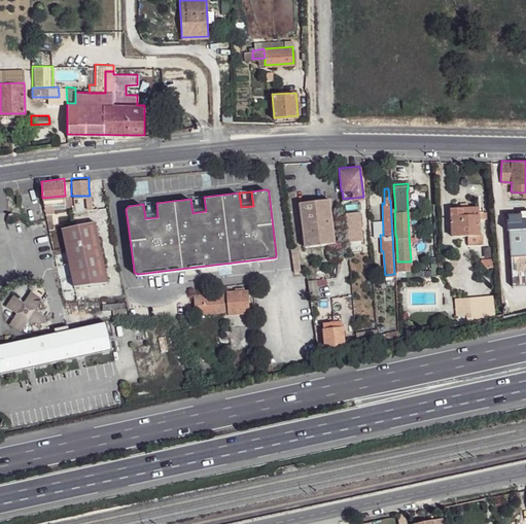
[(204,197),(190,199),(193,213),(206,211),(204,197)]
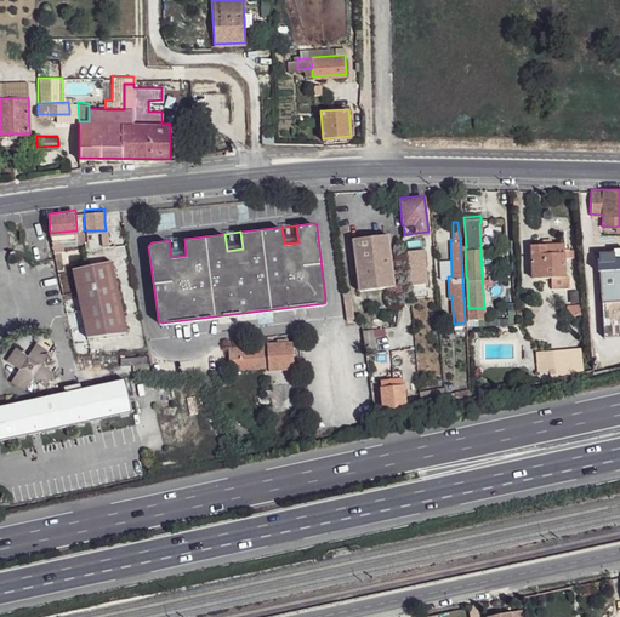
[(357,236),(358,249),(353,250),(357,276),(362,275),(363,289),(394,284),(388,233),(357,236)]
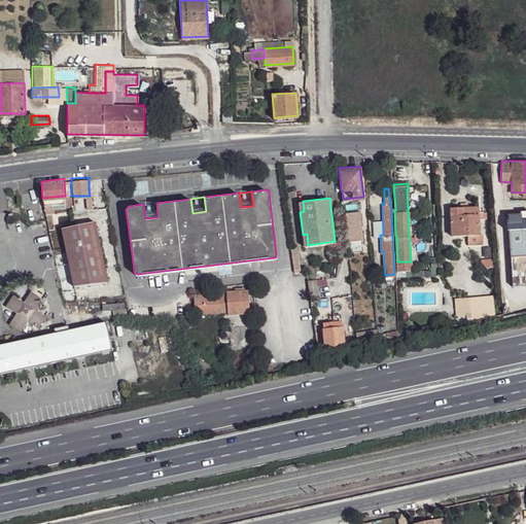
[(156,203),(143,204),(145,218),(158,217),(156,203)]
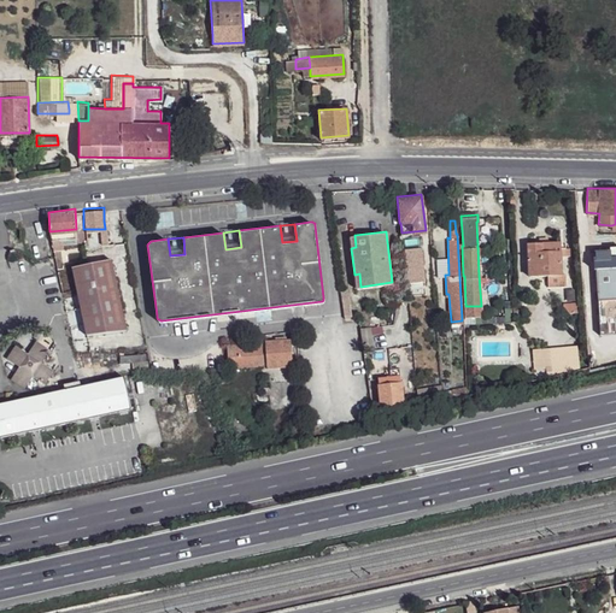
[(526,241),(527,273),(546,272),(561,272),(561,253),(568,253),(568,246),(563,246),(563,240),(547,241),(538,241),(526,241)]
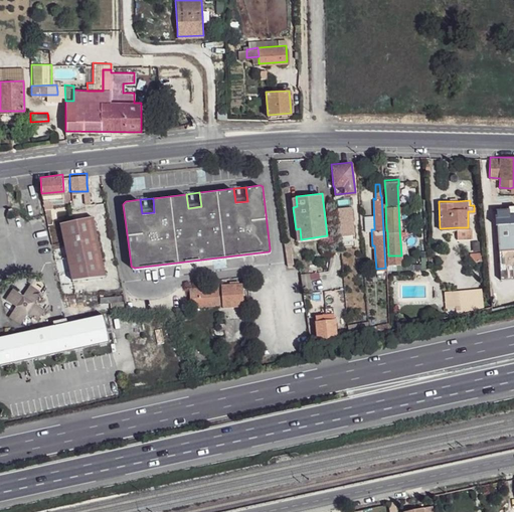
[(336,205),(339,233),(353,231),(350,204),(336,205)]
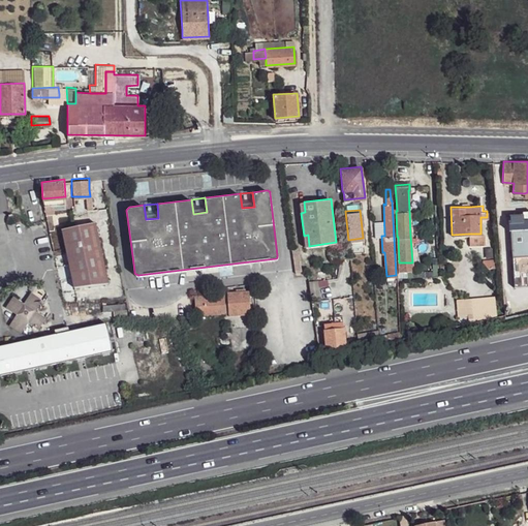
[(527,214),(509,216),(513,272),(527,271),(527,214)]
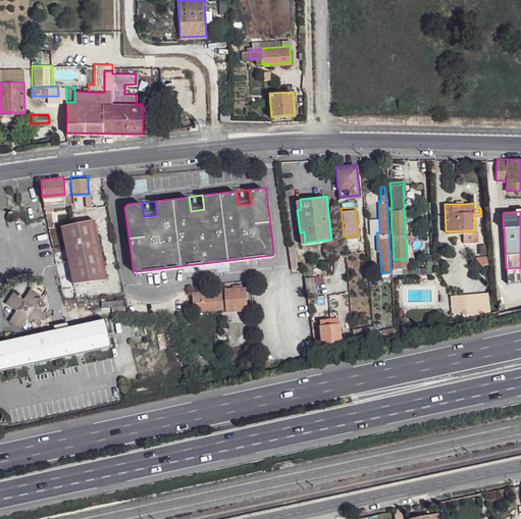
[(60,224),(72,281),(107,278),(94,217),(60,224)]
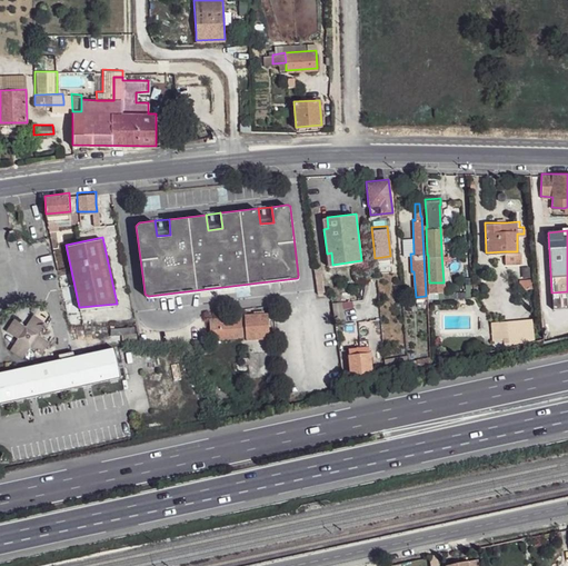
[(517,251),(504,251),(504,262),(521,262),(521,251),(517,251)]
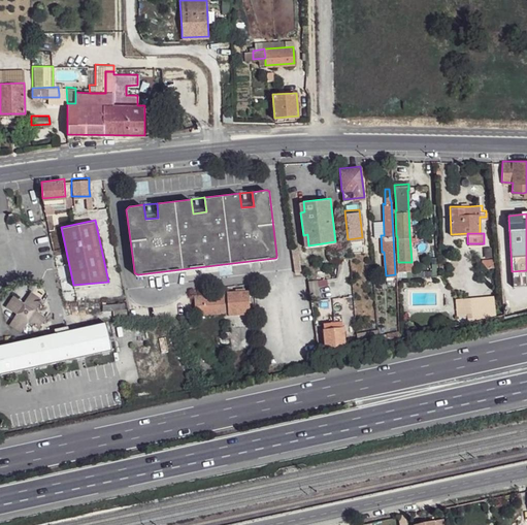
[(291,247),(294,270),(300,270),(296,247),(291,247)]
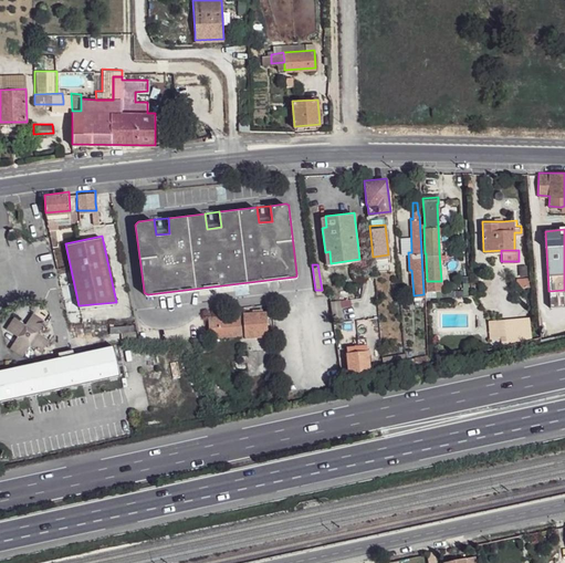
[(548,306),(564,304),(564,290),(548,291),(548,306)]
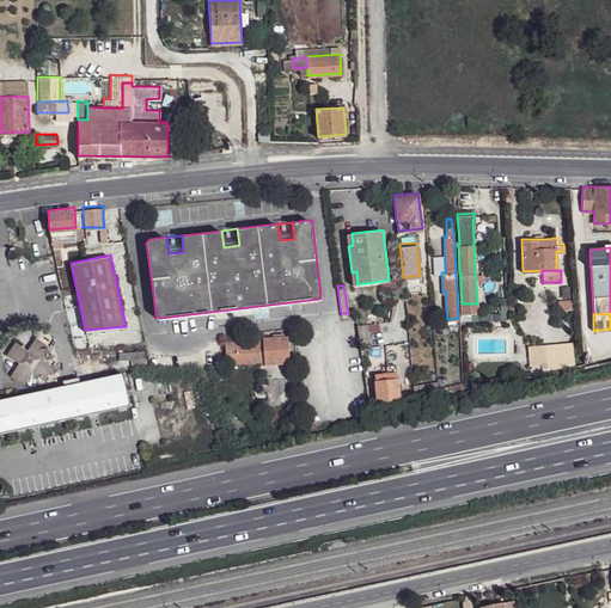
[(358,324),(360,345),(371,344),(367,323),(358,324)]
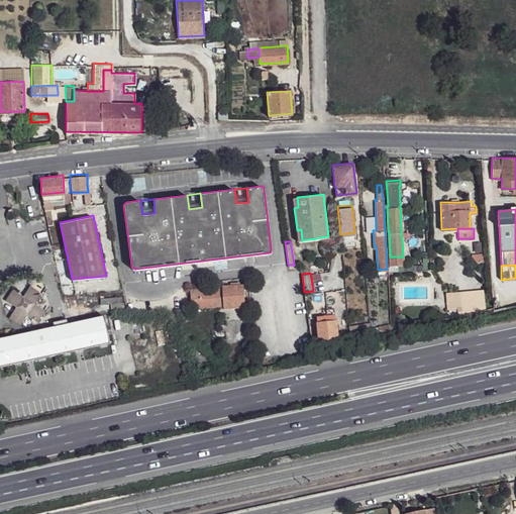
[(189,288),(191,311),(198,311),(197,306),(222,305),(223,307),(244,305),(242,283),(221,285),(189,288)]
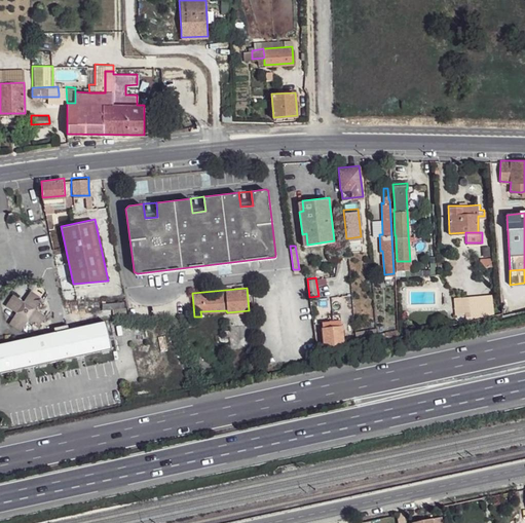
[(16,310),(9,322),(20,329),(27,318),(38,325),(45,314),(34,307),(41,296),(30,289),(24,300),(12,293),(5,303),(16,310)]
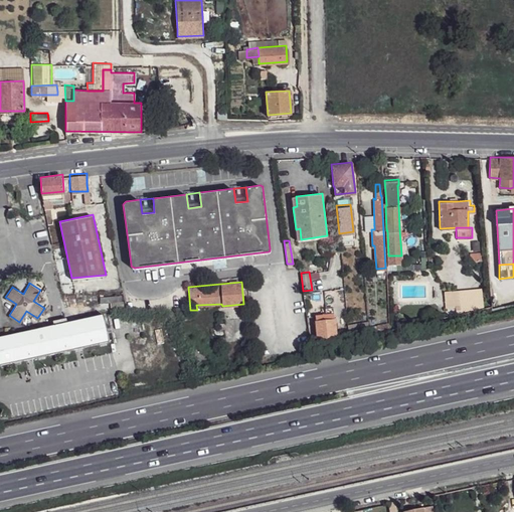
[(444,290),(445,305),(483,304),(481,286),(444,290)]
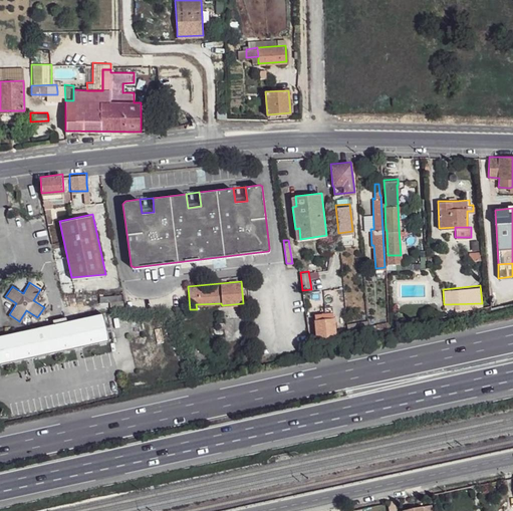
[(324,306),(324,311),(314,313),(317,337),(335,336),(332,305),(324,306)]
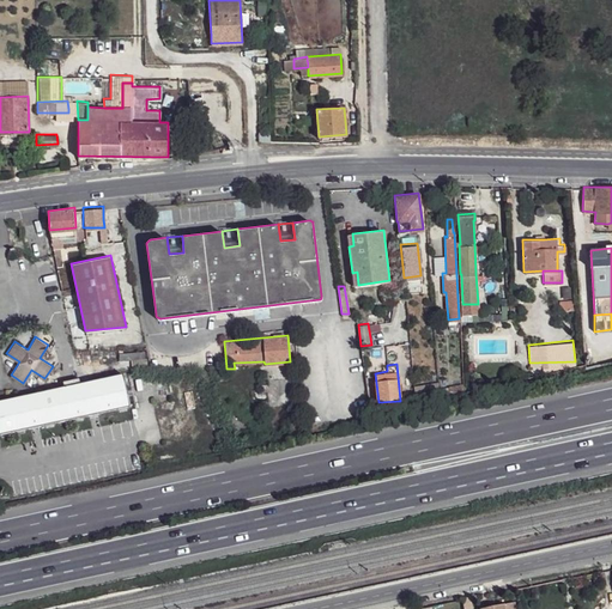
[(0,433),(131,405),(123,372),(79,382),(79,377),(62,381),(64,385),(0,399),(0,433)]
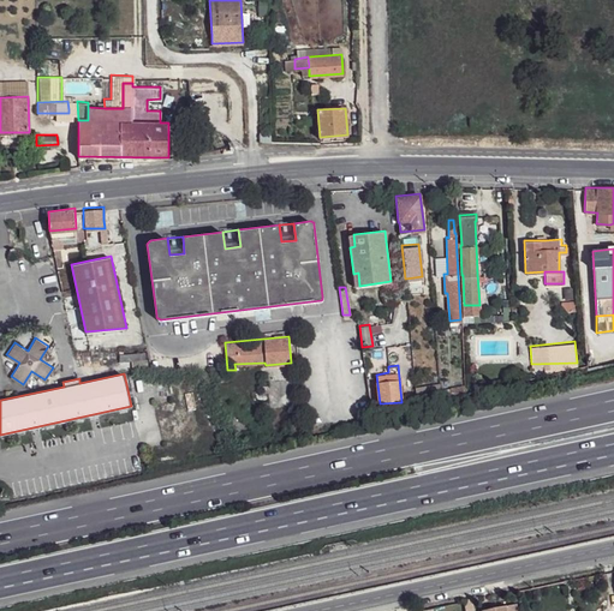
[(443,388),(445,396),(464,391),(463,383),(443,388)]
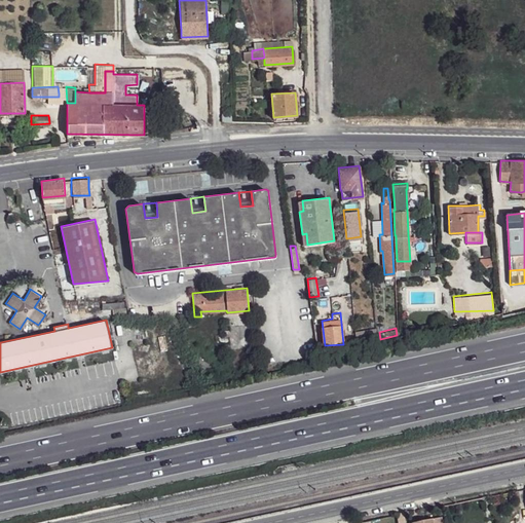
[(396,512),(398,522),(405,522),(403,511),(396,512)]
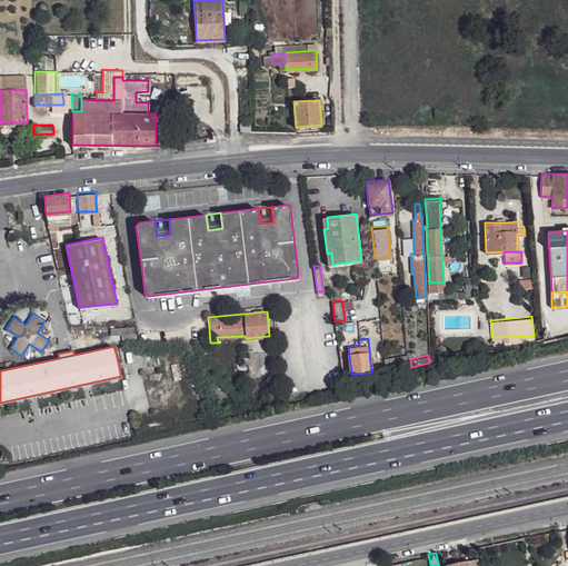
[(445,563),(445,565),(478,565),(477,556),(445,563)]
